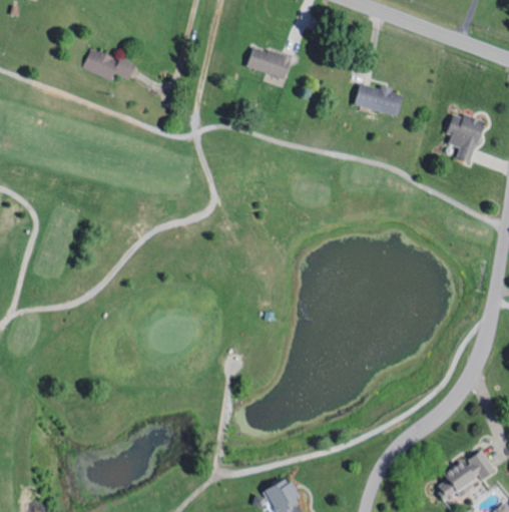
[(285,79),(292,57),(253,45),(246,67),(285,79)]
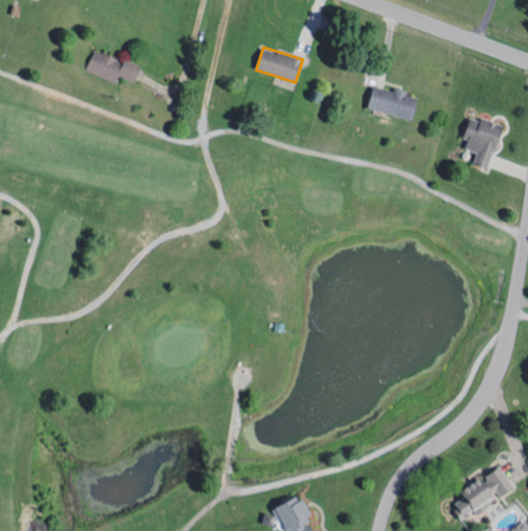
[(113,84),(117,76),(133,83),(139,70),(95,49),(84,71),(113,84)]
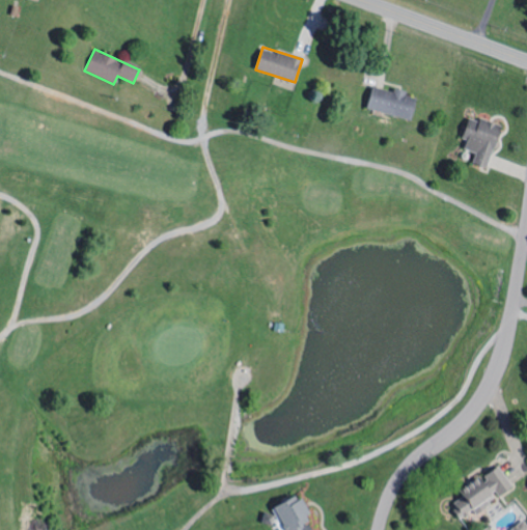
[(367,108),(412,120),(417,99),(406,95),(408,90),(393,87),(392,91),(373,86),(367,108)]
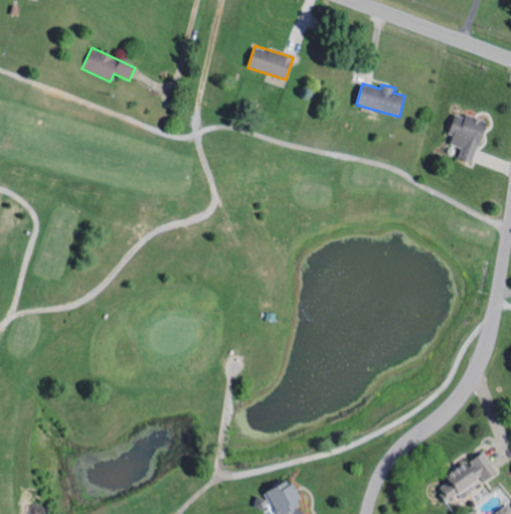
[(472,163),(487,123),(464,114),(463,117),(455,115),(448,134),(452,136),(449,144),(461,148),(458,158),(472,163)]
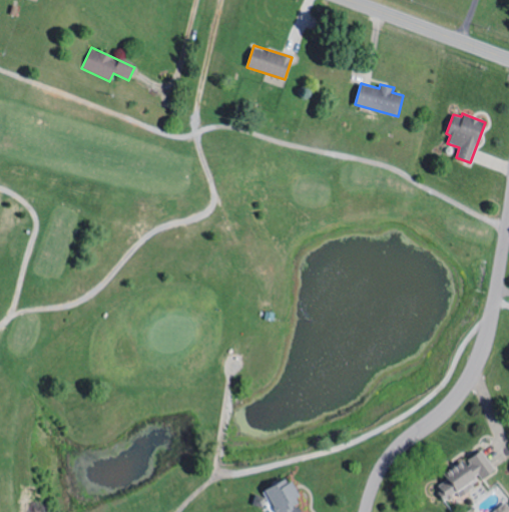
[(432,484),(442,500),(454,492),(458,499),(470,492),(467,488),(494,471),(482,452),(432,484)]
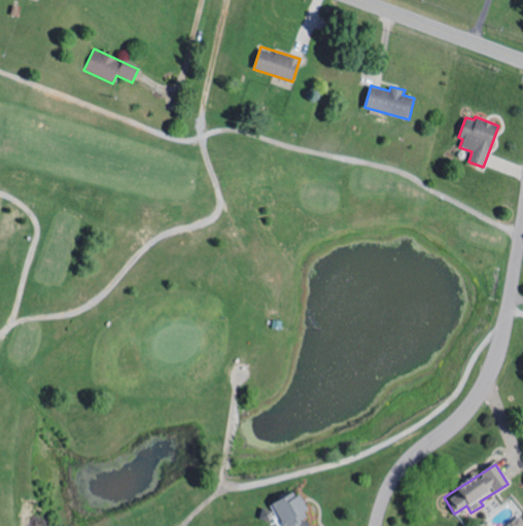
[(313,525),(300,493),(270,505),(276,520),(280,519),(283,525),(313,525)]
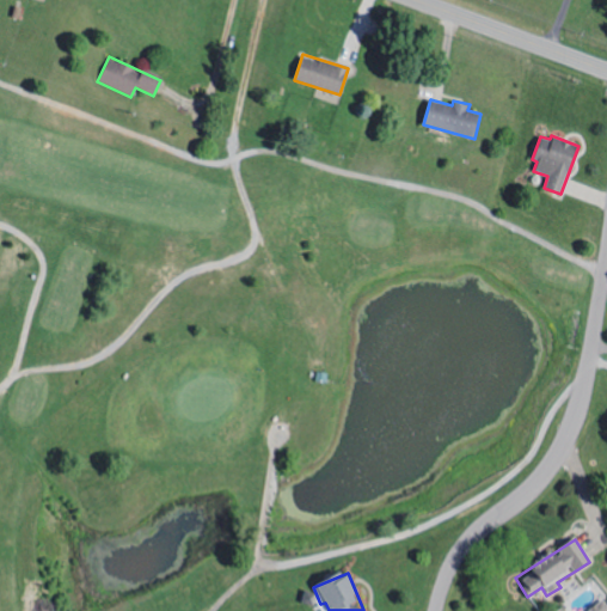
[(606,610),(606,606),(602,600),(588,610),(606,610)]
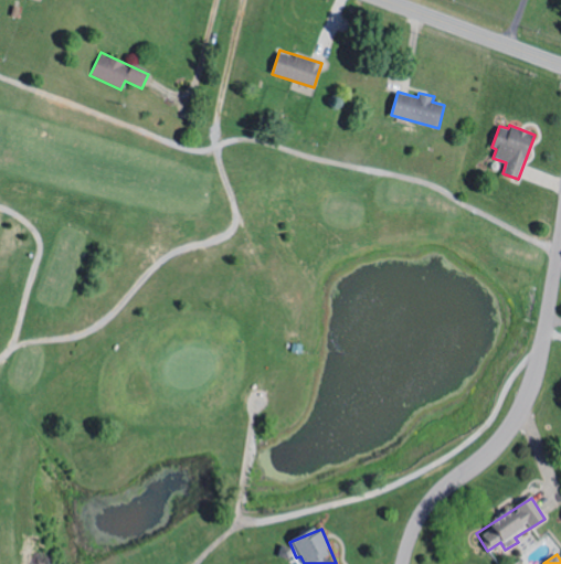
All buildings are outlined.
